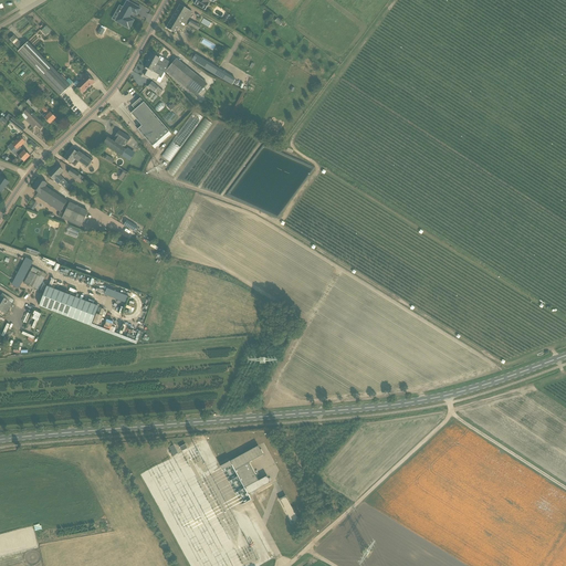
[(205,11),(208,6),(209,4),(207,3),(208,1),(209,2),(210,0),(213,2),(215,0),(197,0),(195,4),(205,11)]
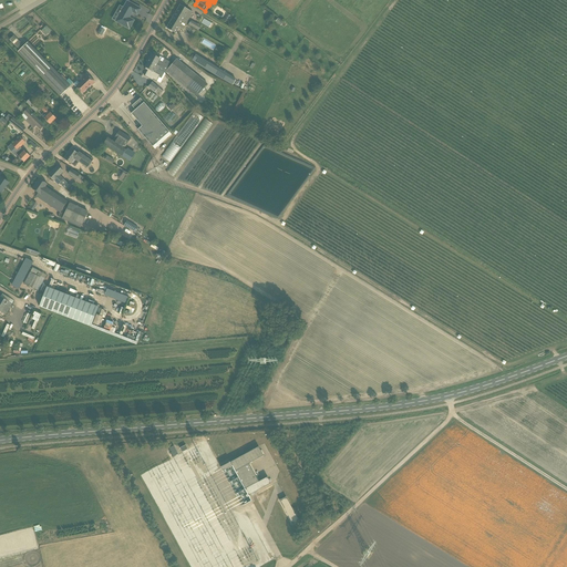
[(134,20),(130,18),(132,12),(137,16),(141,9),(127,1),(115,22),(129,30),(134,20)]
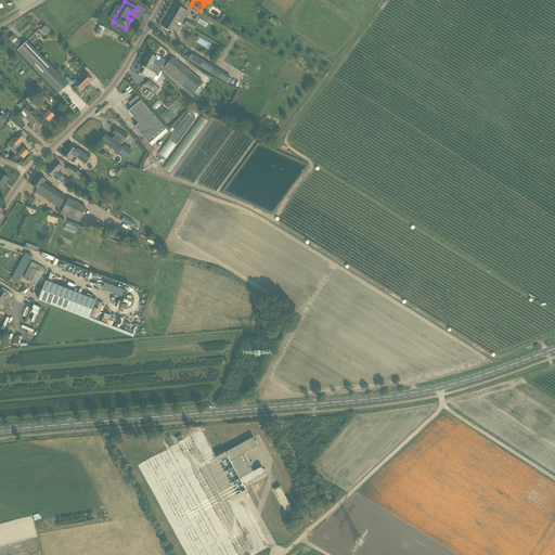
[(182,24),(189,12),(177,5),(169,16),(179,22),(182,24)]
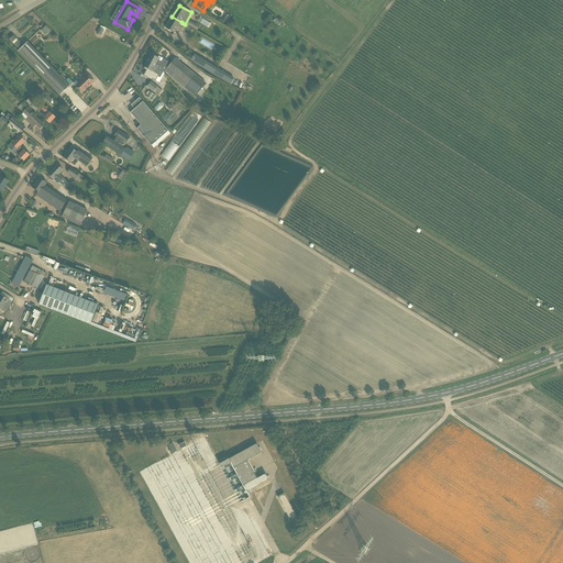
[(175,33),(181,22),(172,17),(165,28),(175,33)]
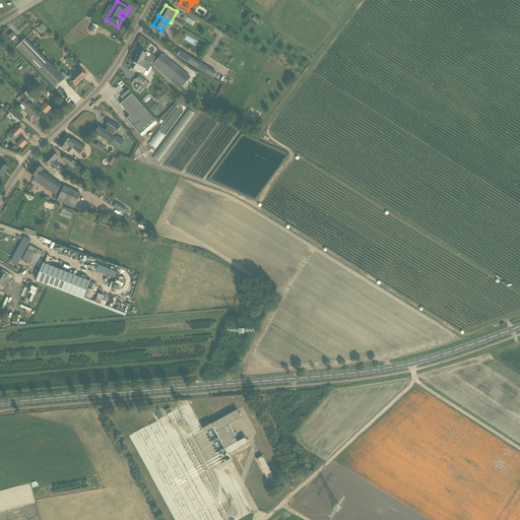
[(262,22),(260,20),(259,20),(259,18),(257,16),(256,17),(255,16),(252,20),(257,23),(258,23),(261,25),(262,22)]
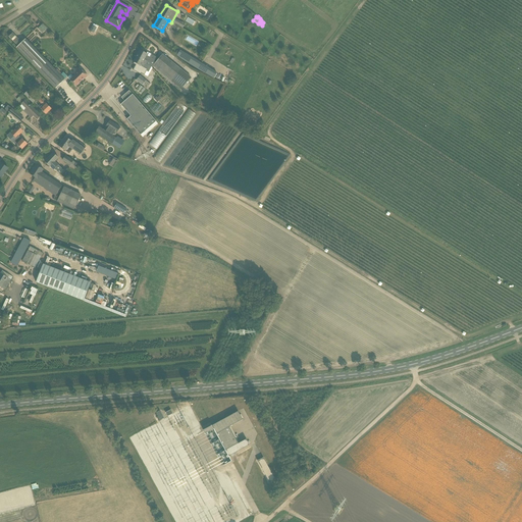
[(17,45),(20,42),(12,33),(8,37),(17,45)]
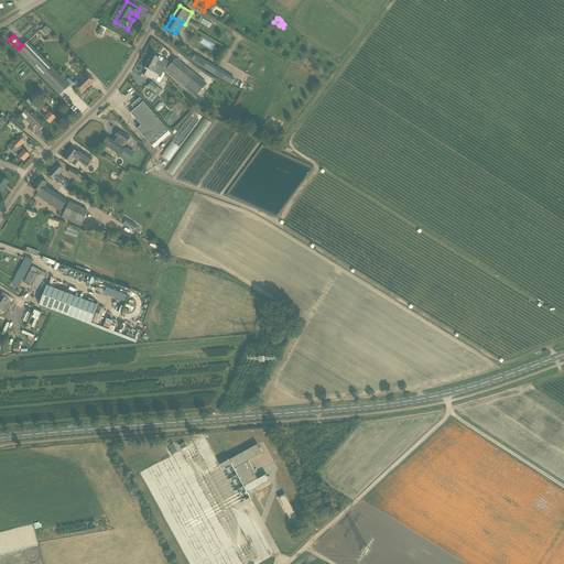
[(71,86),(30,45),(28,42),(18,52),(61,96),(71,86)]
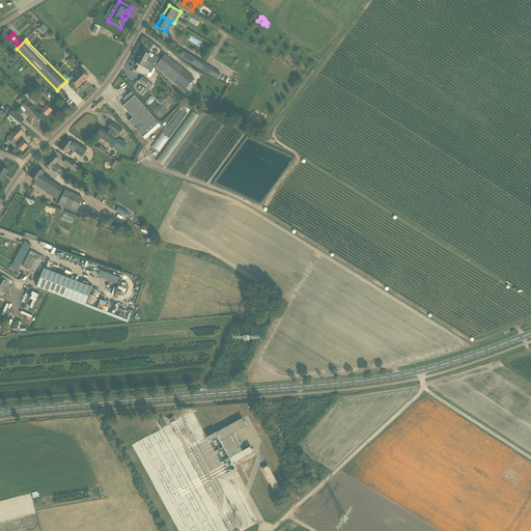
[(187,88),(194,79),(165,55),(162,59),(154,55),(152,58),(149,57),(150,55),(142,51),(138,59),(148,65),(154,67),(155,68),(156,67),(174,83),(174,82),(185,90),(187,88)]
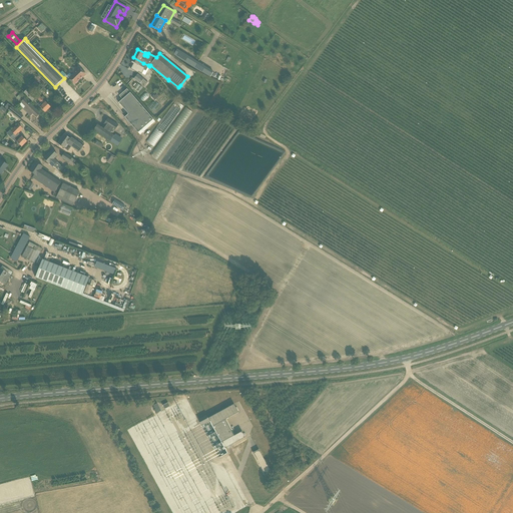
[(147,70),(146,69),(148,65),(143,63),(133,57),(131,61),(131,63),(133,64),(131,69),(138,73),(138,72),(145,75),(147,70)]
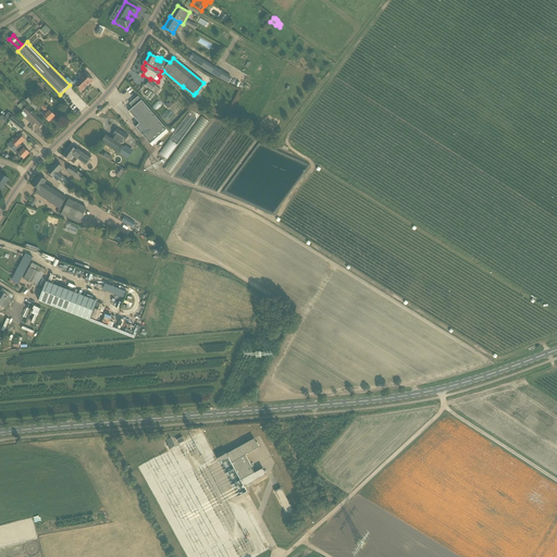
[(220,71),(215,67),(211,74),(217,77),(220,71)]
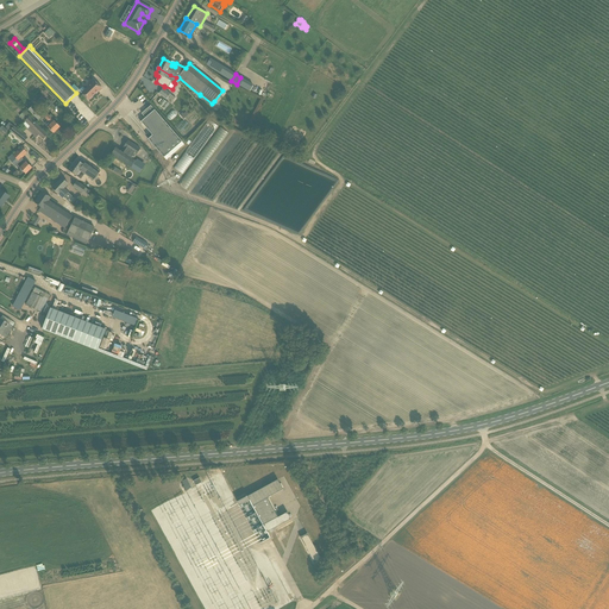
[(99,92),(102,89),(94,80),(87,87),(88,88),(86,89),(83,87),(82,87),(80,90),(80,92),(82,93),(82,94),(88,101),(98,92),(99,92)]
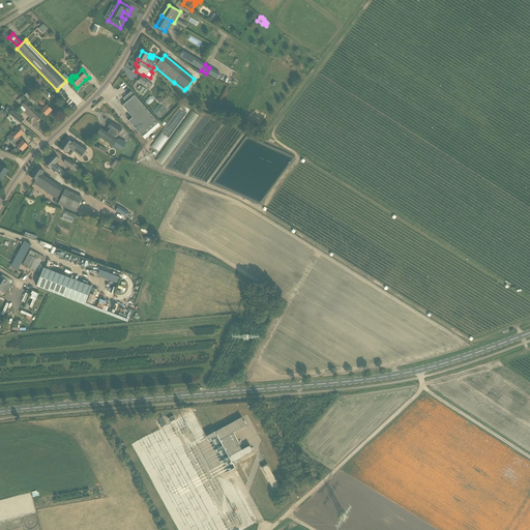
[(146,86),(150,89),(152,85),(149,83),(142,77),(139,82),(145,87),(146,86)]
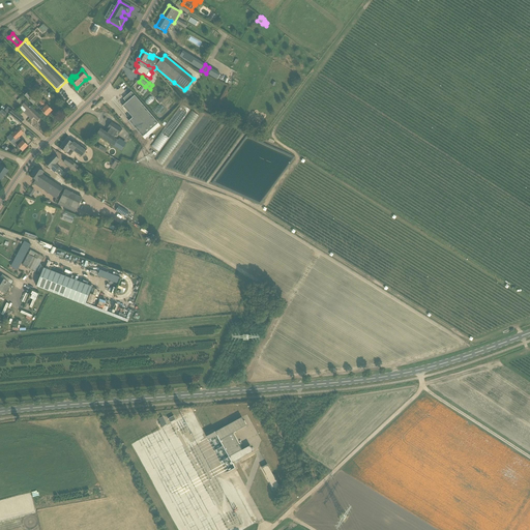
[(43,91),(36,84),(33,88),(40,95),(43,91)]
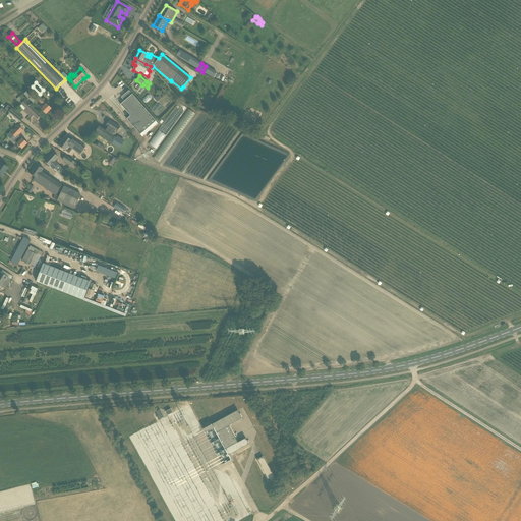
[(29,90),(24,94),(34,103),(38,99),(29,90)]
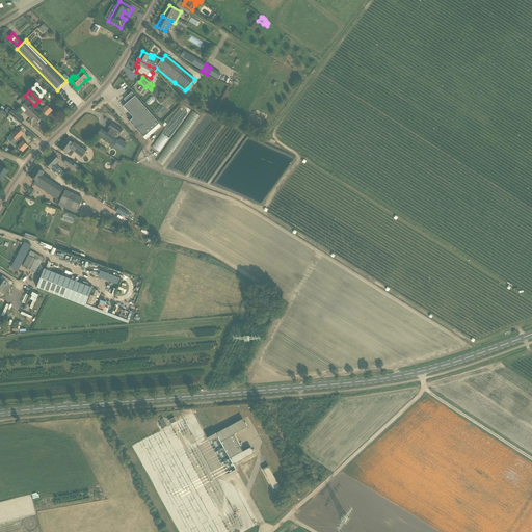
[(143,138),(159,124),(132,92),(124,100),(127,103),(123,107),(133,118),(129,122),(143,138)]
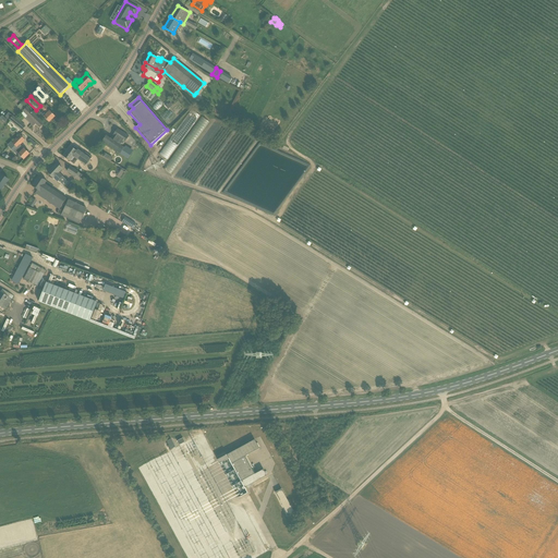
[(49,122),(55,117),(43,104),(40,107),(44,110),(40,113),(49,122)]
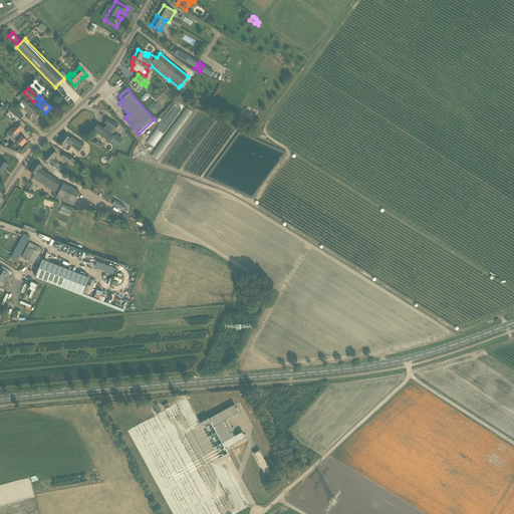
[(23,97),(20,100),(26,107),(24,109),(30,115),(33,113),(36,117),(40,114),(23,97)]
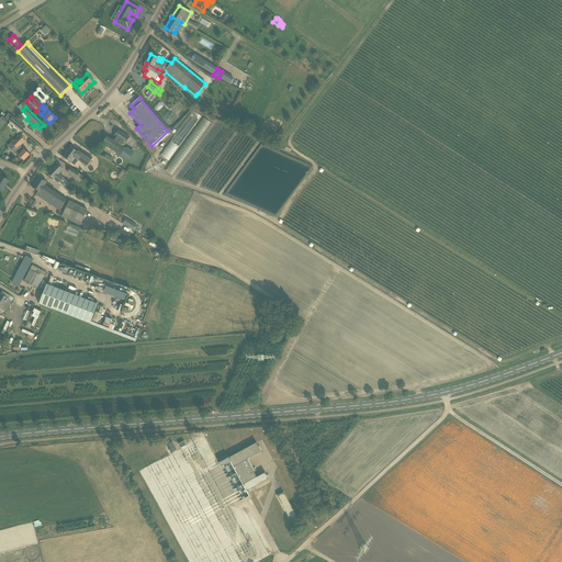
[(161,156),(169,161),(201,117),(193,112),(161,156)]
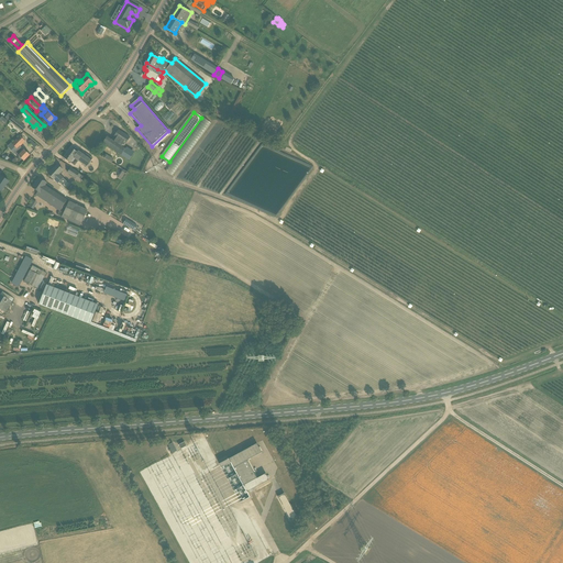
[(21,123),(13,117),(9,121),(9,122),(18,129),(21,123)]
